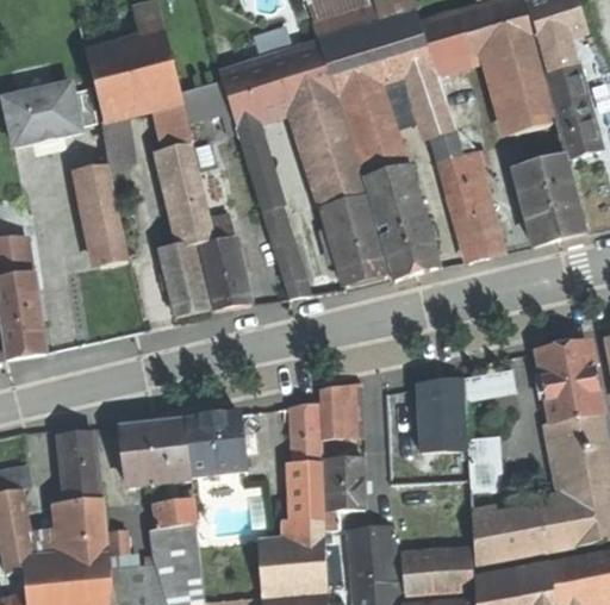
[(135,0),(75,10),(95,86),(101,120),(119,114),(155,101),(180,93),(180,89),(159,0),(135,0)]
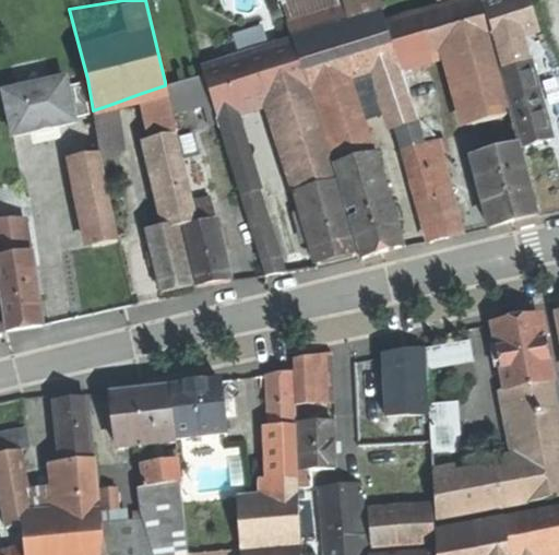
[(277,0),(193,30),(203,66),(289,37),(277,0)]
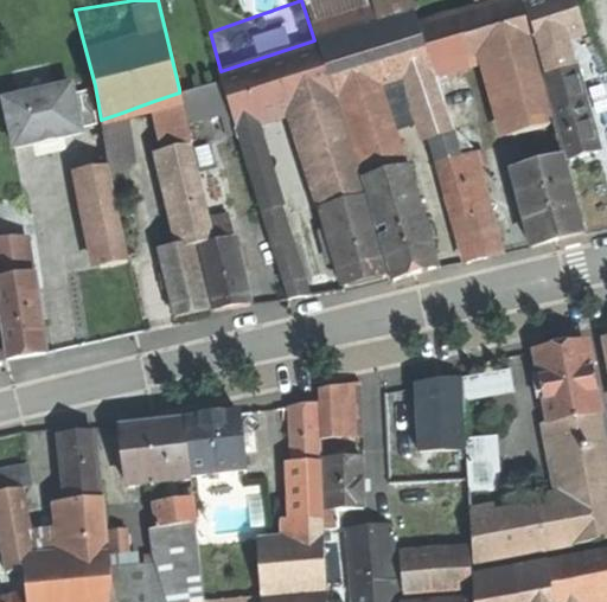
[(302,0),(315,38),(378,19),(375,5),(389,0),(302,0)]
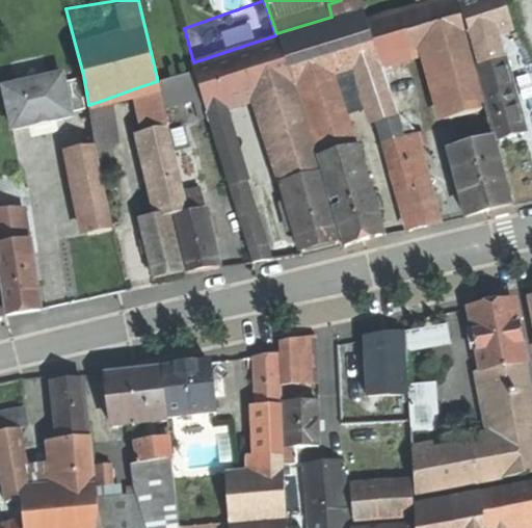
[(331,17),(276,33),(294,85),(297,84),(324,77),(355,67),(378,60),(365,17),(366,17),(361,0),(341,0),(328,4),(331,17)]
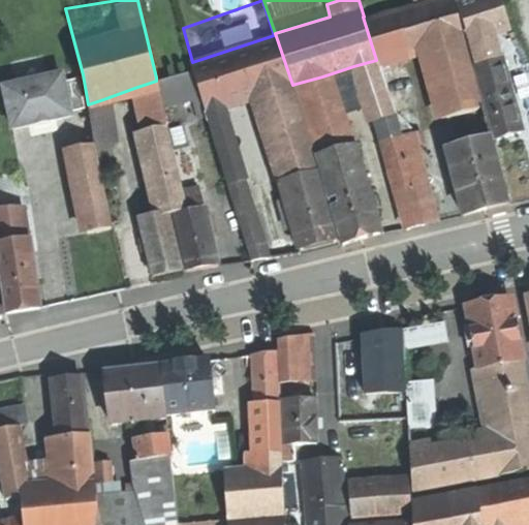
[(428,0),(365,19),(379,62),(398,56),(428,47),(427,43),(461,33),(450,0),(428,0)]
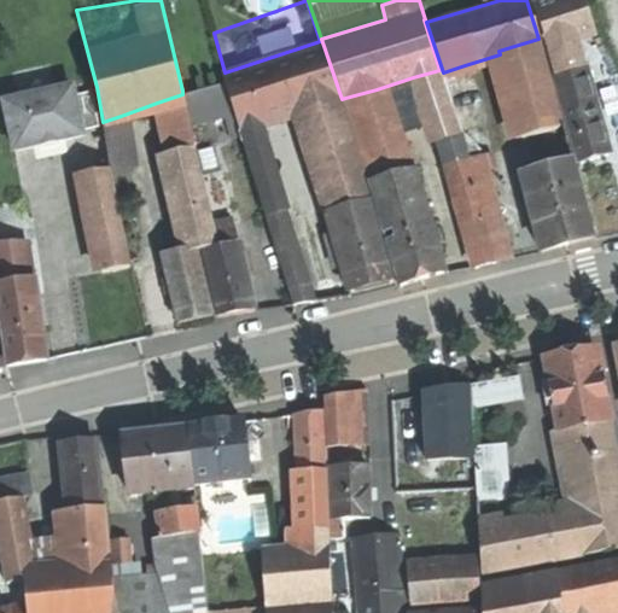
[(534,0),(549,46),(576,36),(594,30),(583,0),(534,0)]
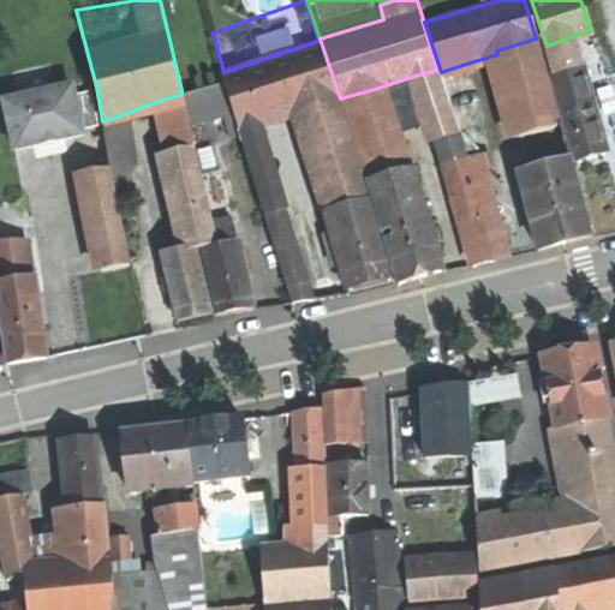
[(573,36),(547,46),(554,73),(580,66),(573,36)]
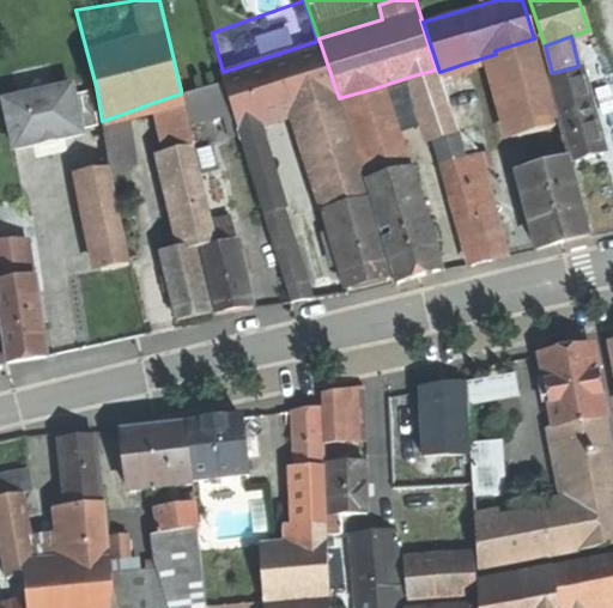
[(534,38),(495,50),(496,54),(519,134),(559,122),(535,38),(534,38)]
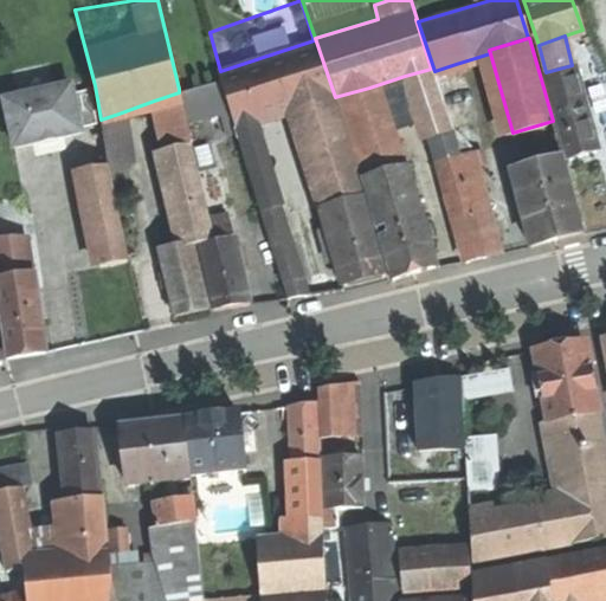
[(314,40),(220,71),(237,123),(256,117),(305,102),(331,94),(314,40)]
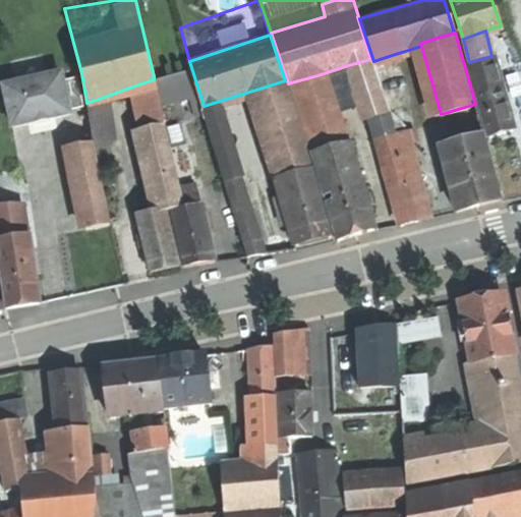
[(392,55),(373,61),(379,77),(390,108),(407,100),(392,55)]
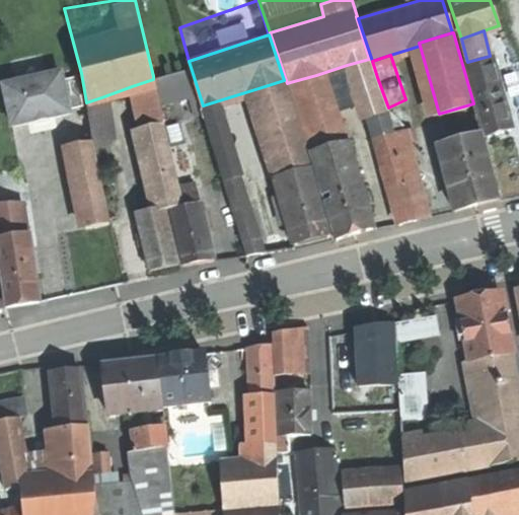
[(490,56),(467,62),(485,133),(503,129),(510,127),(492,56),(490,56)]
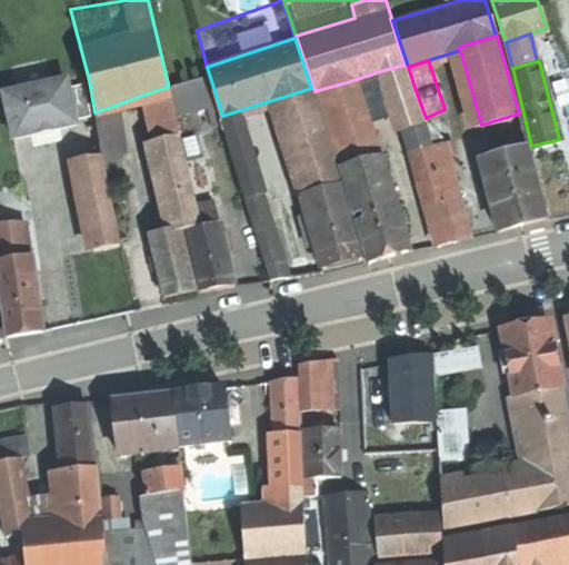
[(405,65),(380,71),(400,128),(406,126),(422,119),(405,65)]
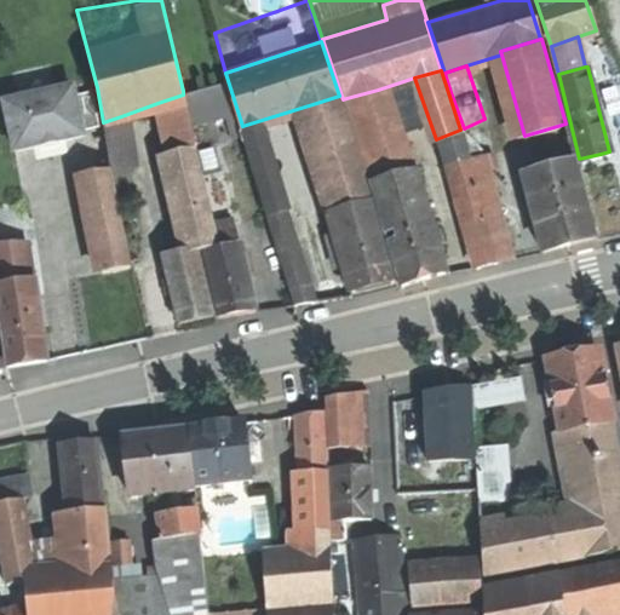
[(225,80),(184,91),(196,145),(241,132),(225,80)]
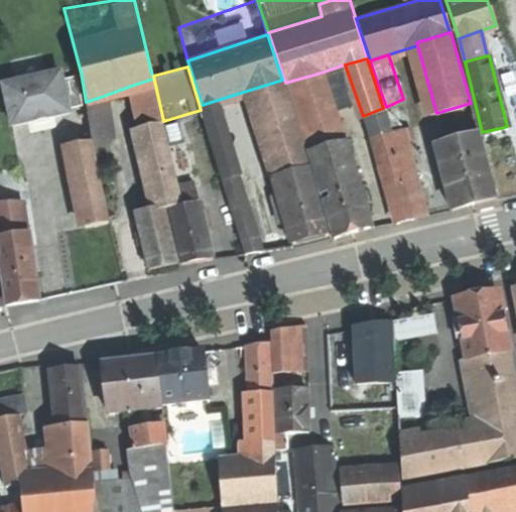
[(61,70),(4,82),(12,123),(40,116),(70,110),(70,107),(86,103),(86,102),(81,73),(63,77),(61,70)]
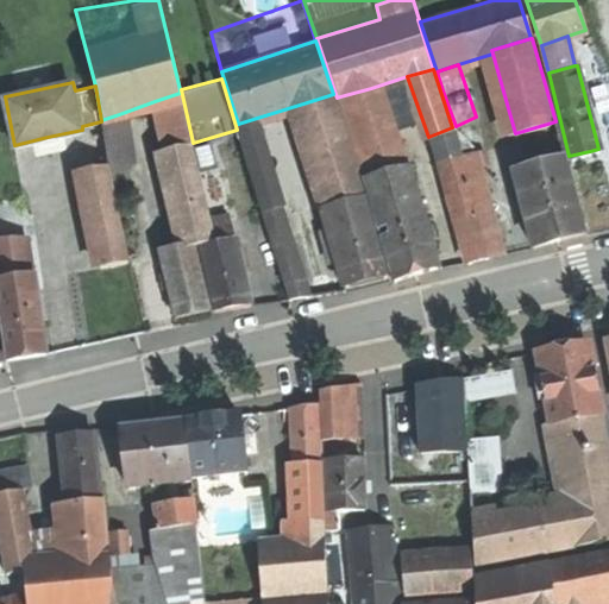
[(371,88),(340,96),(366,177),(370,176),(377,205),(378,205),(416,193),(409,164),(396,168),(371,88)]
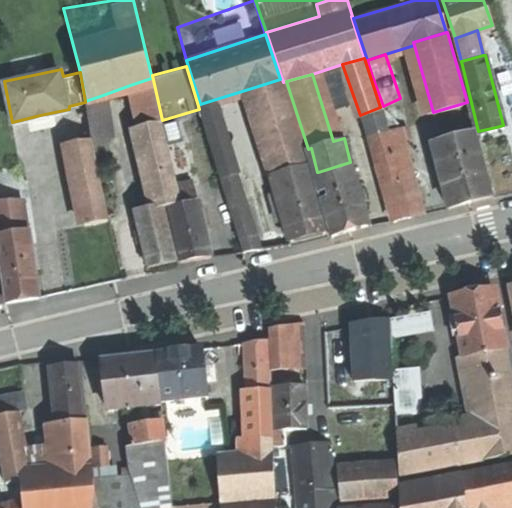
[(151,78),(130,85),(141,125),(161,121),(151,78)]
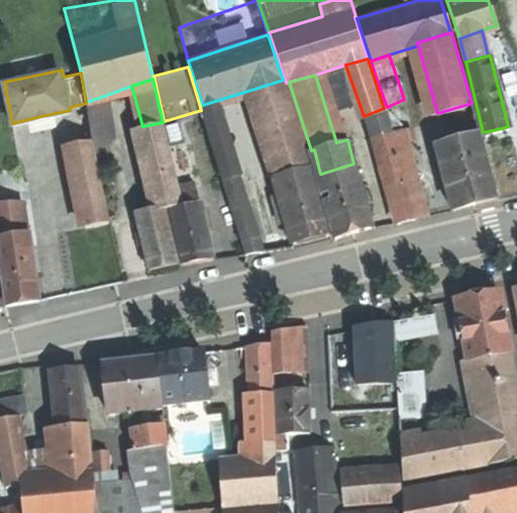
[(283,80),(261,87),(273,159),(307,149),(283,80)]
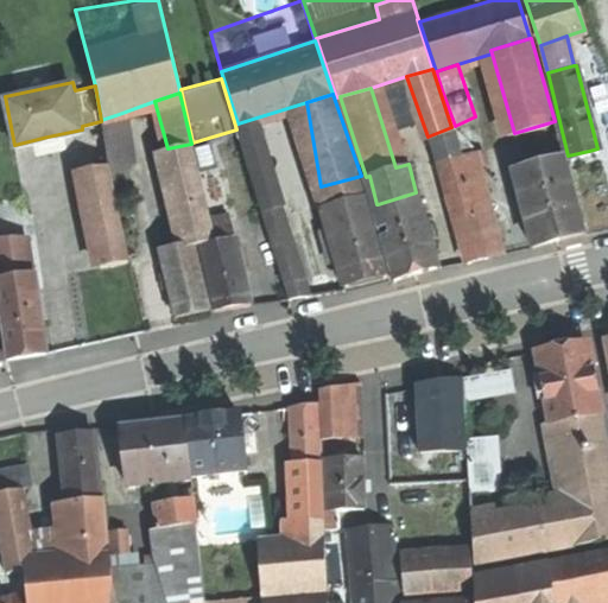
[(119,114),(101,120),(101,121),(109,163),(130,158),(119,114)]
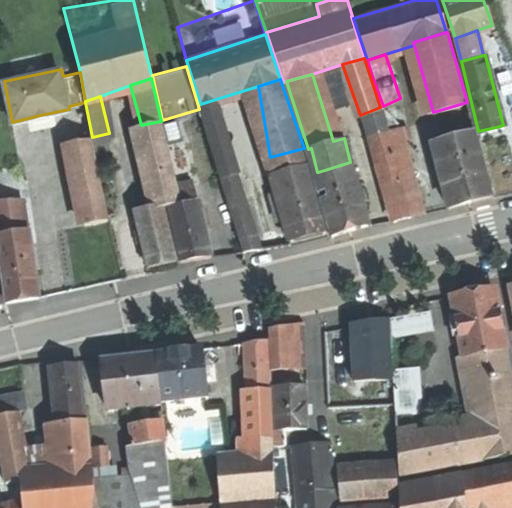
[(216,99),(200,104),(222,176),(237,172),(238,171),(216,99)]
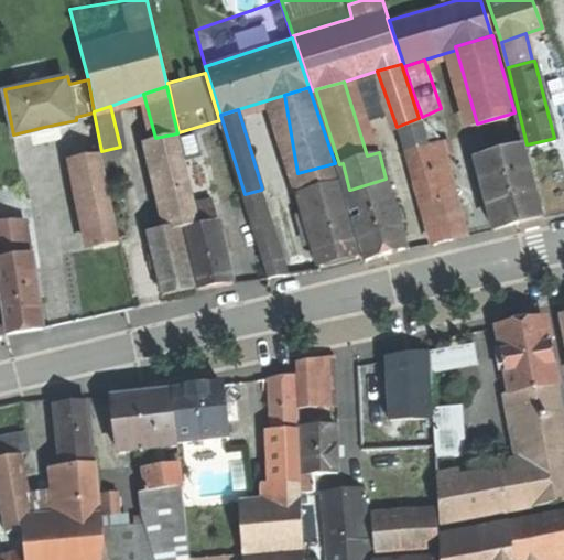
[(419,118),(402,125),(408,148),(426,143),(419,118)]
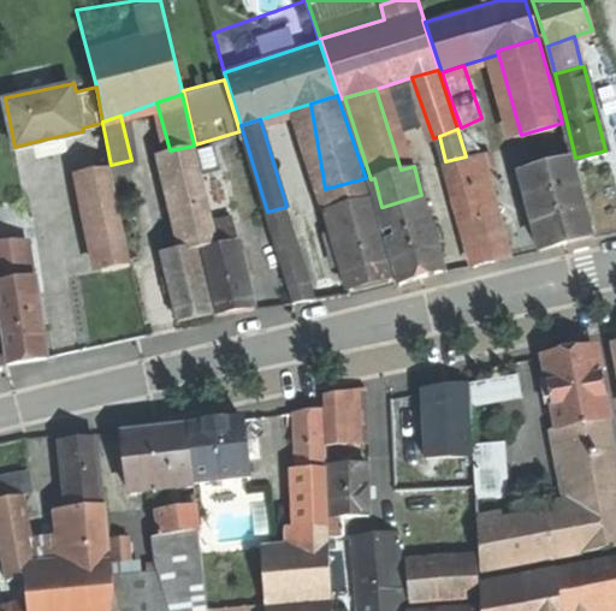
[(194,146),(170,150),(172,182),(188,244),(194,242),(196,247),(202,245),(217,243),(194,146)]
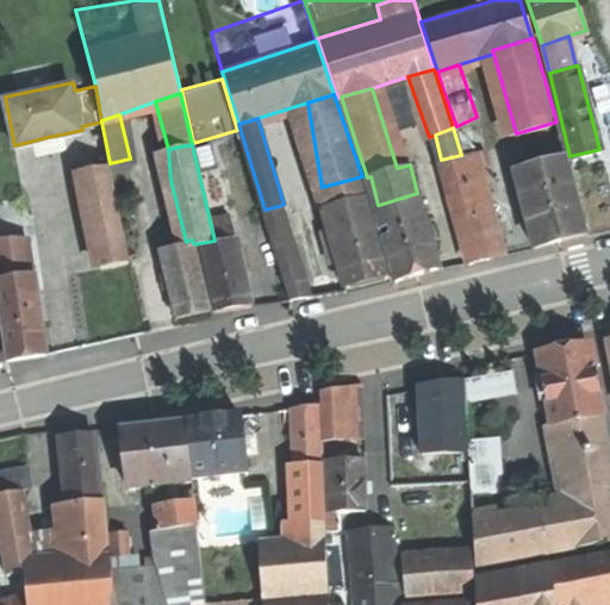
[(487,148),(467,153),(471,168),(486,166),(492,164),(487,148)]
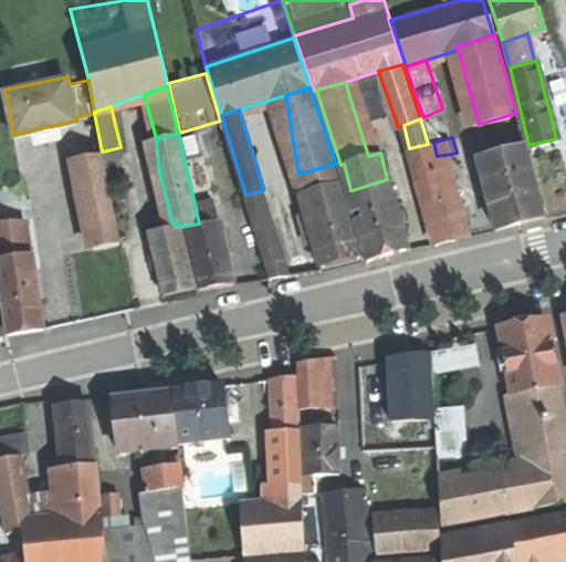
[(428,144),(409,148),(423,201),(442,197),(428,144)]
